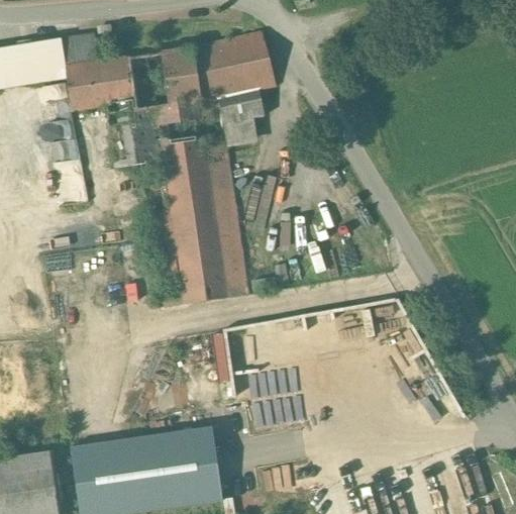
[(261,30),(194,44),(194,45),(195,45),(202,100),(208,98),(220,96),(255,88),(276,84),(261,30)]
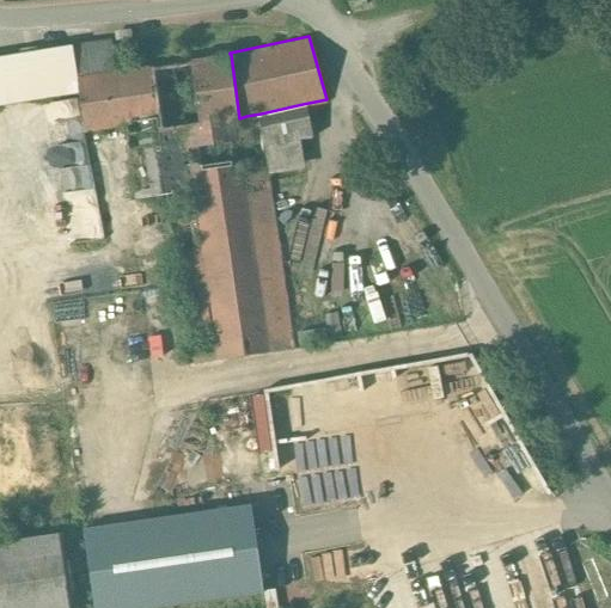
[(112,38),(72,44),(78,77),(117,71),(112,38)]
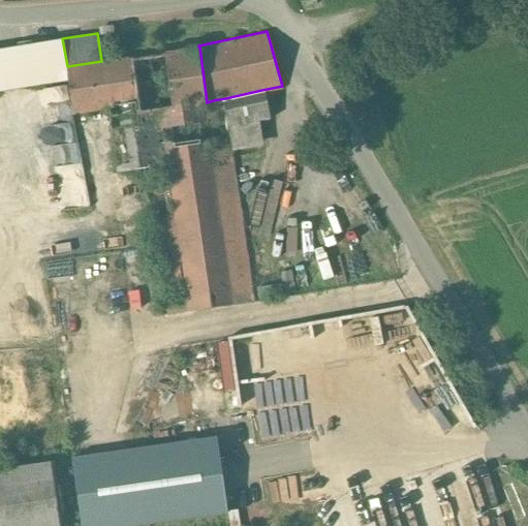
[(62,38),(0,48),(0,88),(68,78),(67,66),(62,38)]
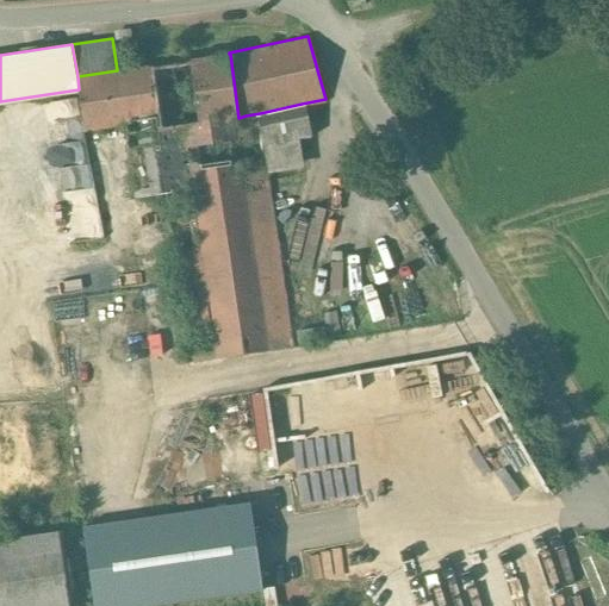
[(117,70),(78,76),(79,89),(85,127),(126,120),(159,117),(160,129),(238,118),(230,54),(229,54),(117,70)]
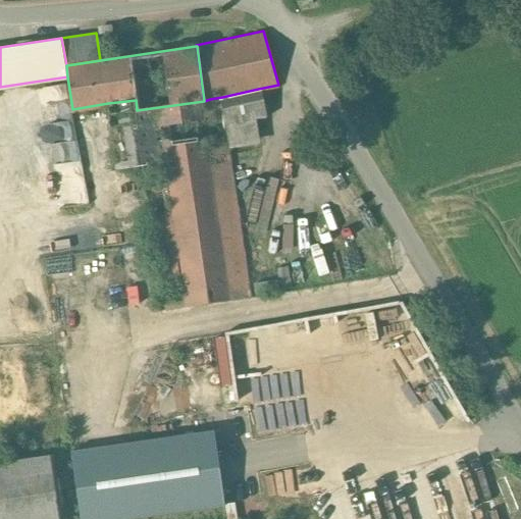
[(258,89),(222,97),(224,116),(226,116),(226,121),(266,115),(258,89)]
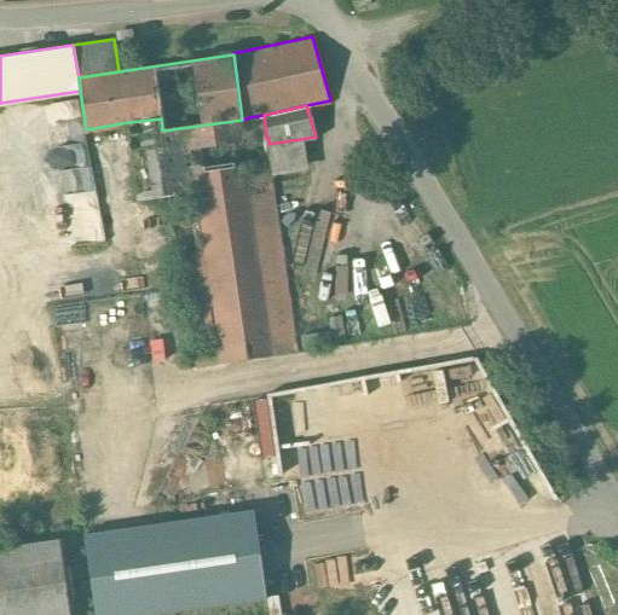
[(195,365),(275,354),(296,350),(266,138),(264,115),(249,117),(249,119),(242,120),(162,131),(172,193),(190,326),(195,365)]
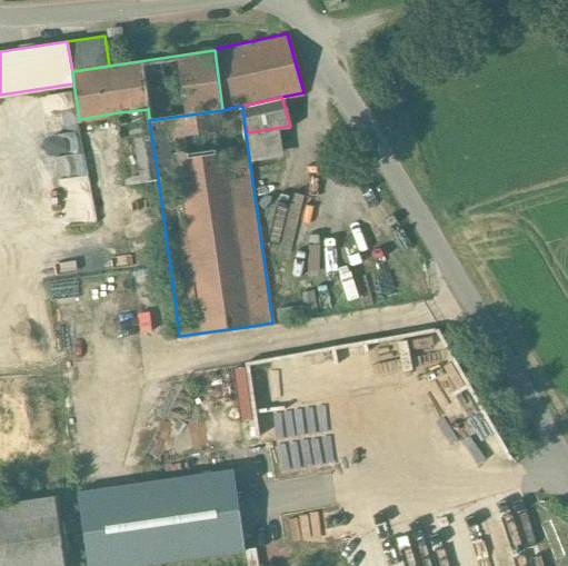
[(148,109),(118,112),(128,182),(158,178),(149,120),(148,109)]
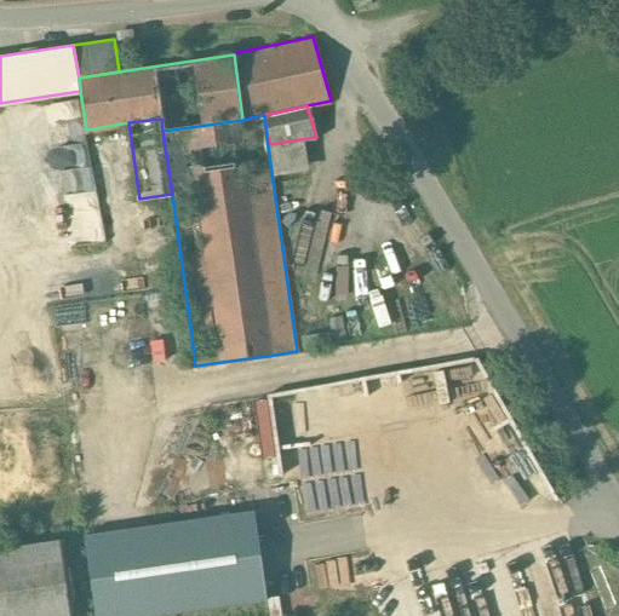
[(343,314),(330,316),(334,341),(348,339),(343,314)]
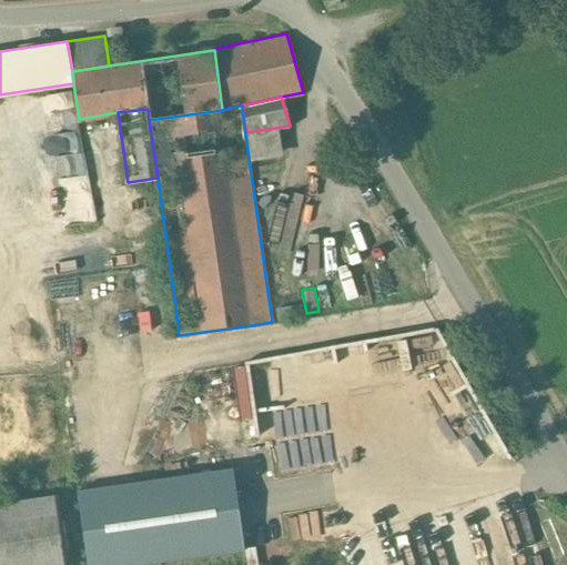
[(279,306),(280,318),(304,314),(302,303),(279,306)]
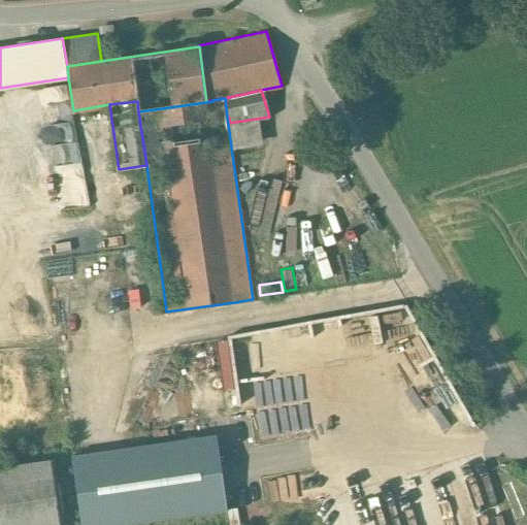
[(219,387),(231,386),(232,405),(245,404),(243,378),(253,376),(250,332),(216,334),(219,387)]
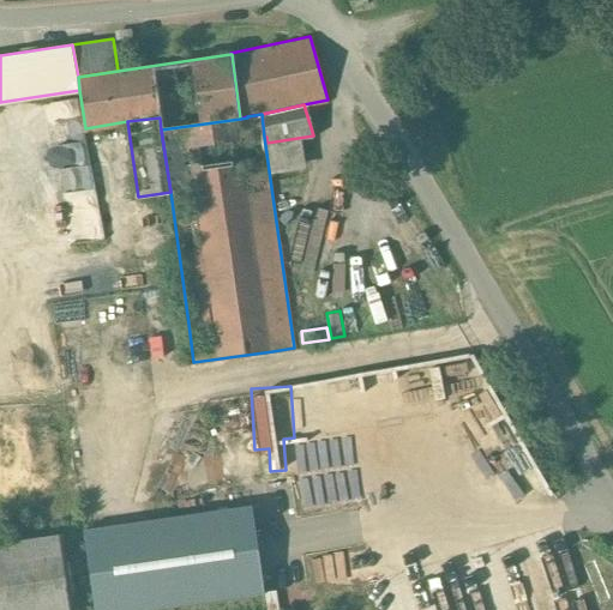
[(0,609),(146,609),(308,586),(290,471),(259,476),(215,482),(197,484),(202,515),(0,544),(0,609)]
